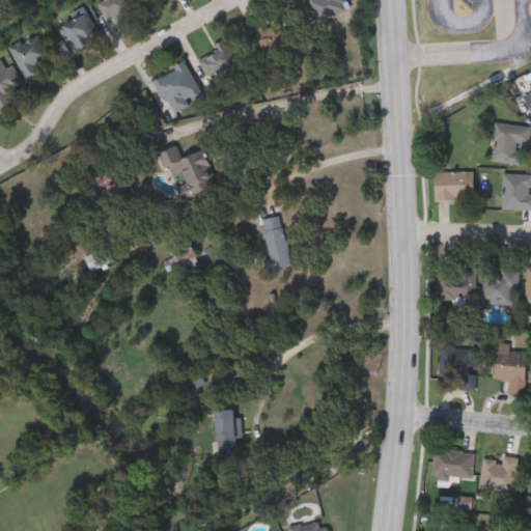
[(18,0),(0,8),(0,0),(18,0)]
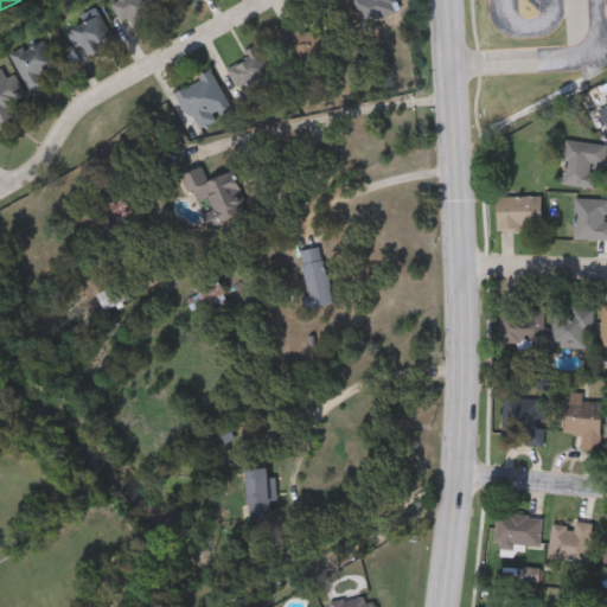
[(146,0),(158,18),(136,31),(131,19),(121,25),(107,4),(112,0),(146,0)]
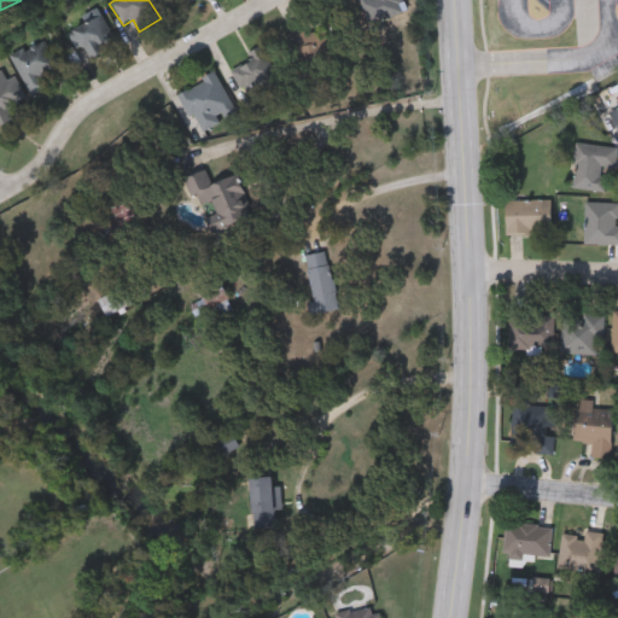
[(165,0),(196,0),(172,12),(165,0)]
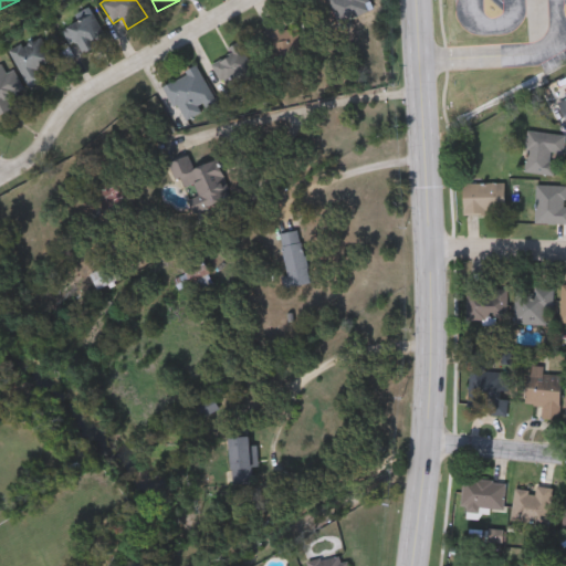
[(366,0),(368,12),(349,16),(352,27),(336,30),(329,0),(366,0)]
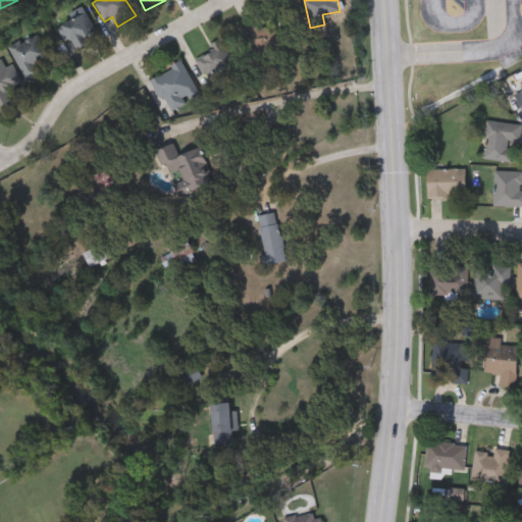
[(97,36),(70,49),(57,23),(83,10),(97,36)]
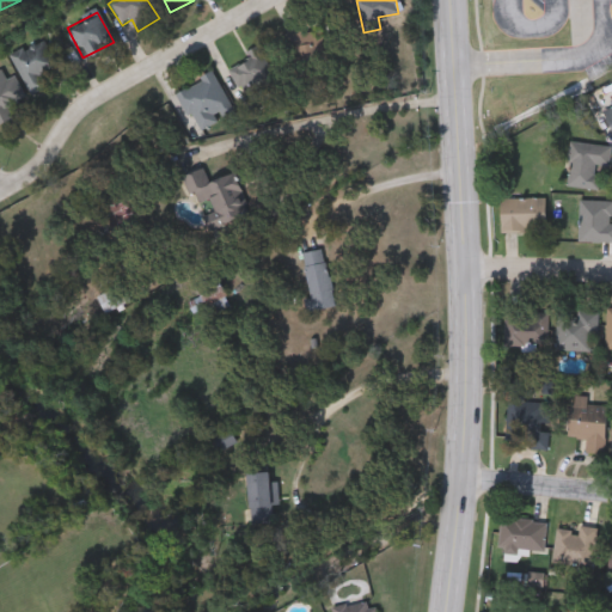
[(320,29),(325,68),(288,72),(285,32),(320,29)]
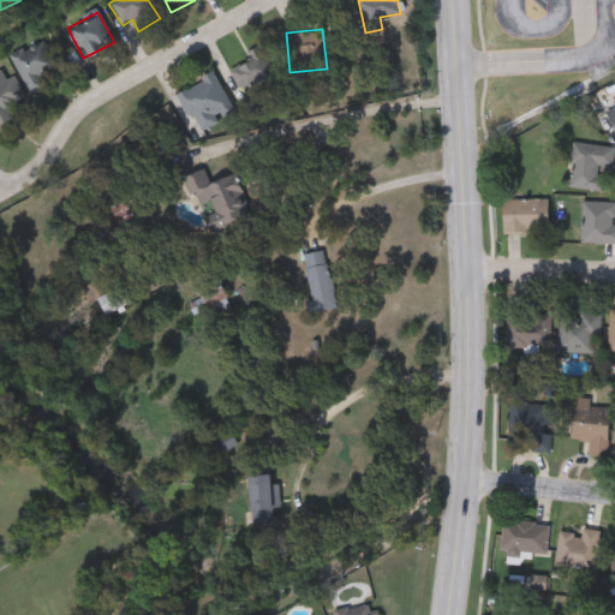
[(37,73),(45,88),(29,95),(7,54),(42,36),(57,64),(37,73)]
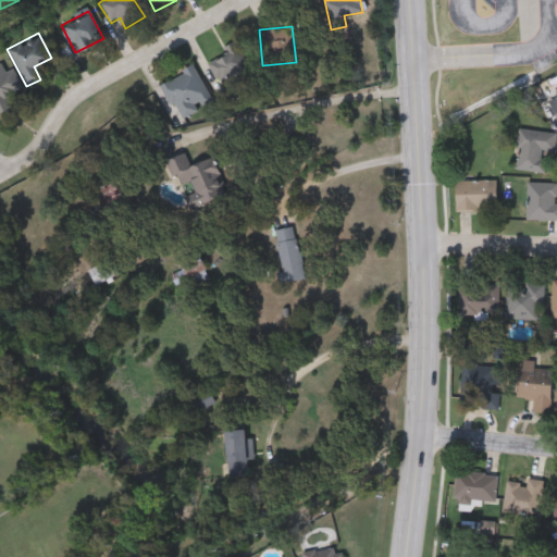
[(238,39),(255,74),(221,90),(208,63),(225,54),(222,47),(238,39)]
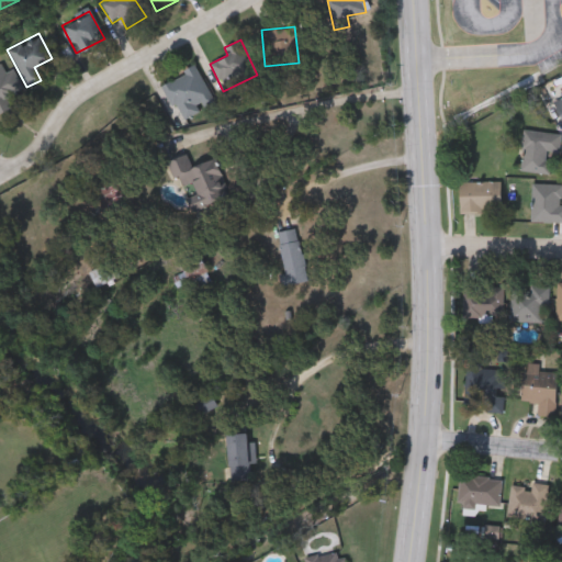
[(0,109),(0,63),(4,71),(12,68),(26,96),(0,109)]
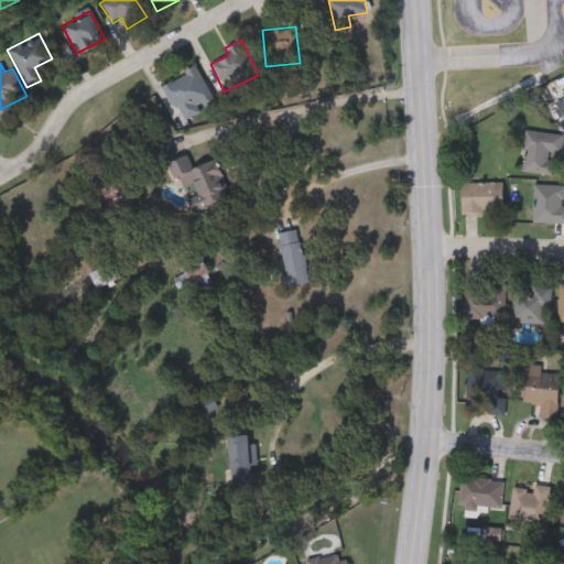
[(194,65),(215,104),(181,121),(160,84),(194,65)]
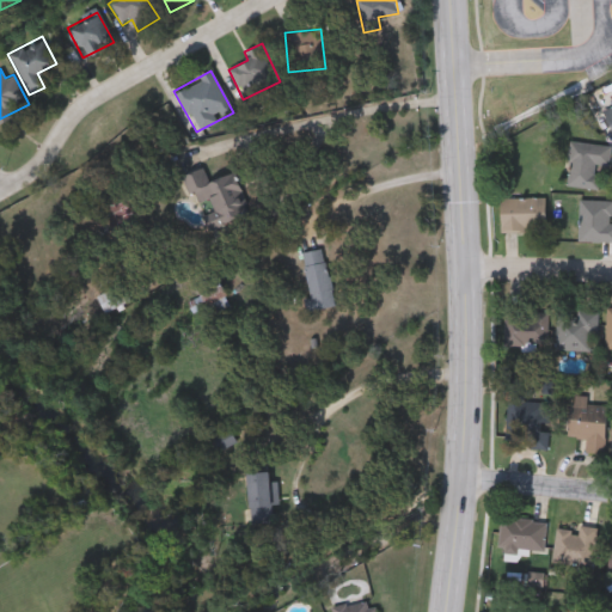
[(609,165),(601,165),(600,188),(568,187),(570,141),(610,144),(609,165)]
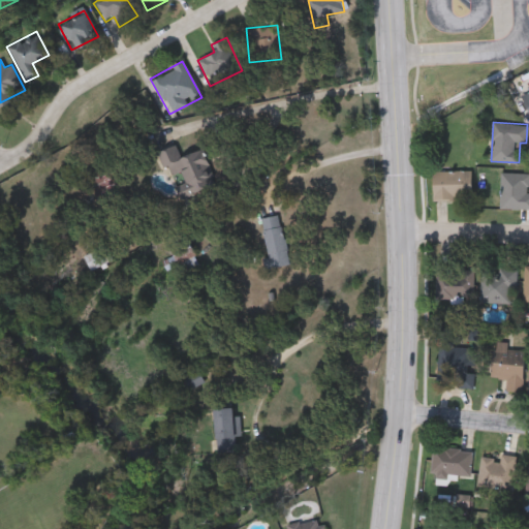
[(218,186),(205,150),(183,158),(179,147),(160,153),(170,182),(182,178),(186,189),(180,192),(182,198),(218,186)]
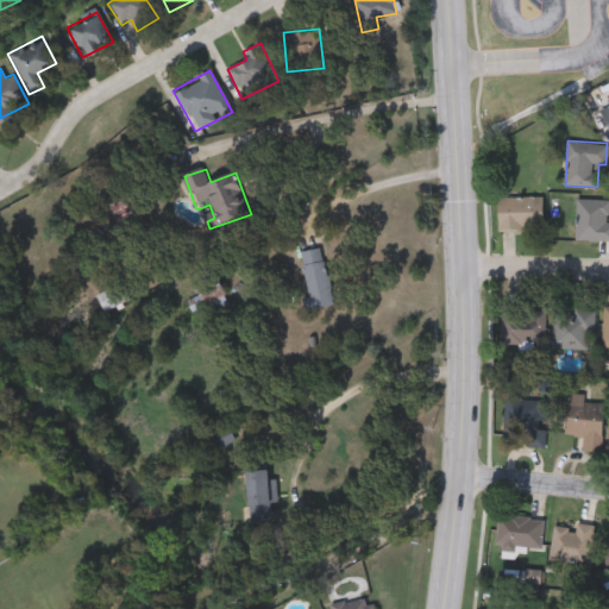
[(544,196),(544,230),(500,230),(500,196),(544,196)]
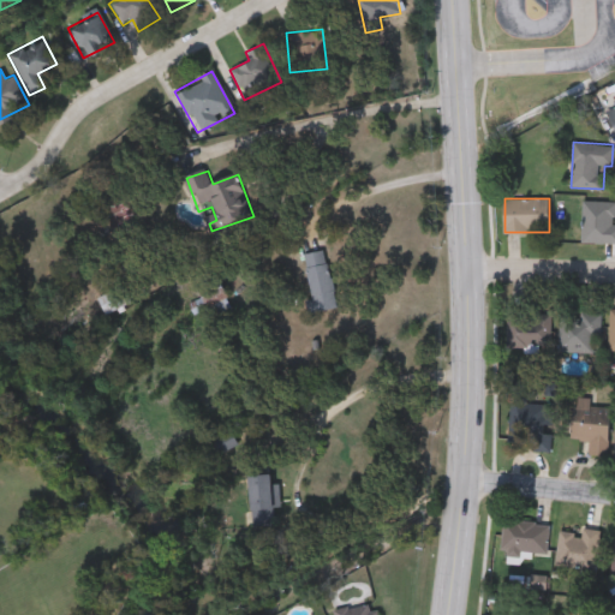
[(614,242),(583,242),(584,201),(614,201),(614,242)]
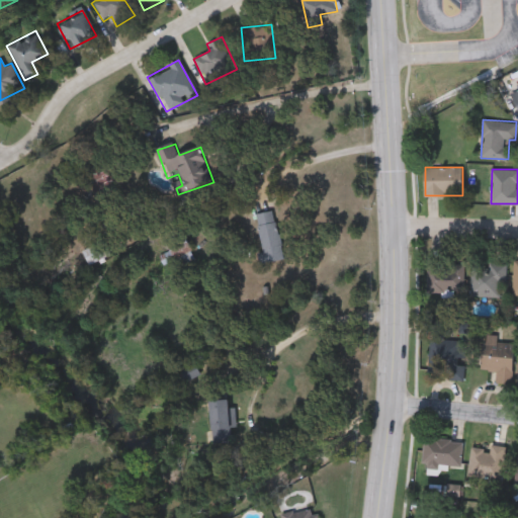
[(258,216),(266,264),(285,261),(277,212),(258,216)]
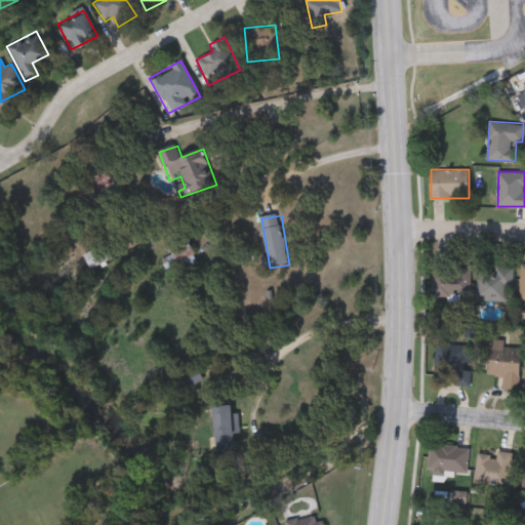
[(82,257),(90,272),(114,258),(107,245),(82,257)]
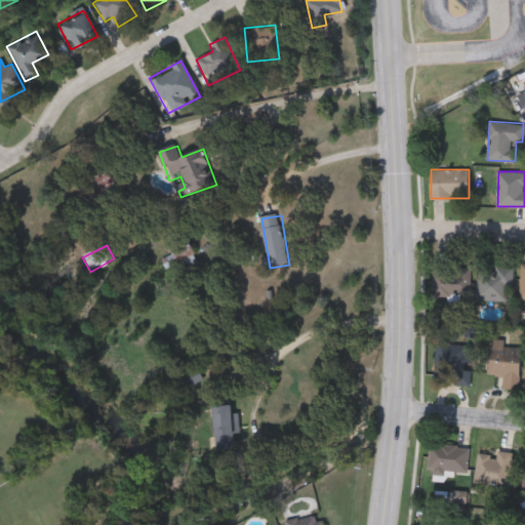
[(177,255),(180,261),(195,254),(192,248),(177,255)]
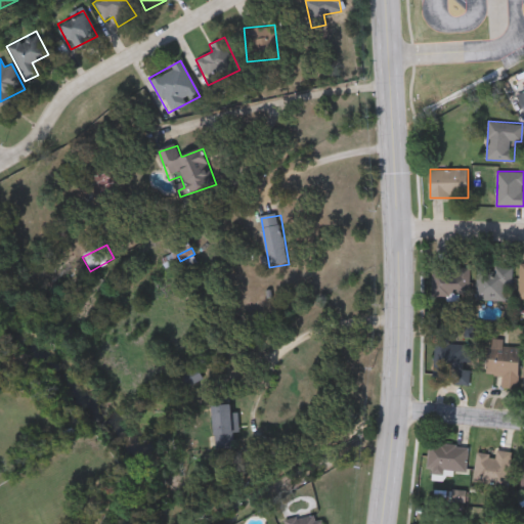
[(433,295),(434,255),(450,255),(449,270),(468,270),(467,296),(433,295)]
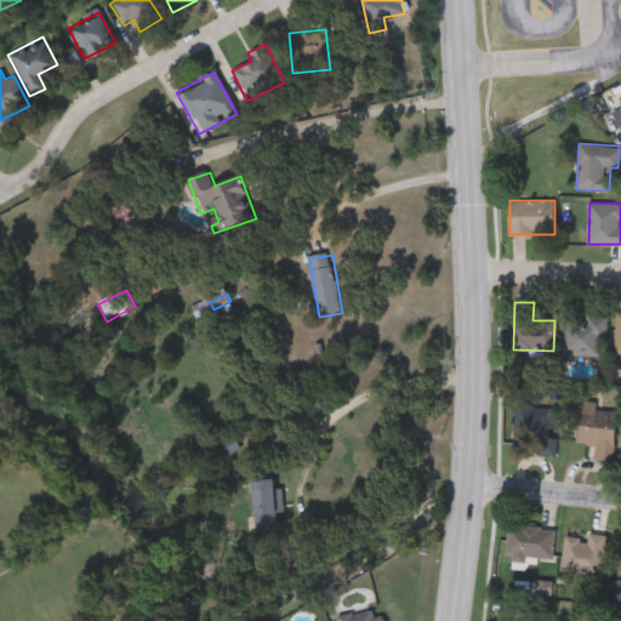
[(565,354),(565,313),(605,314),(604,355),(565,354)]
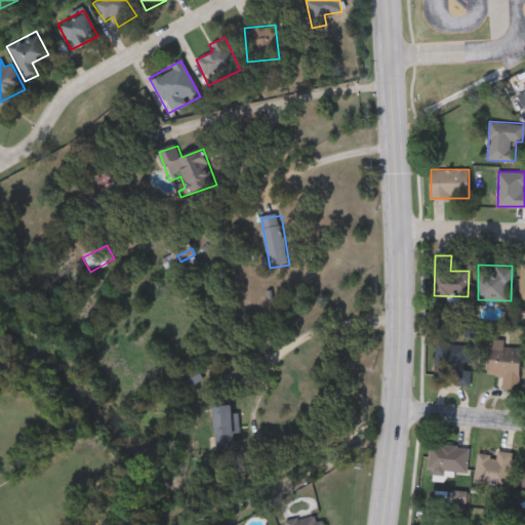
[(520,388),(503,387),(503,375),(488,374),(489,338),(503,339),(503,346),(521,347),(520,388)]
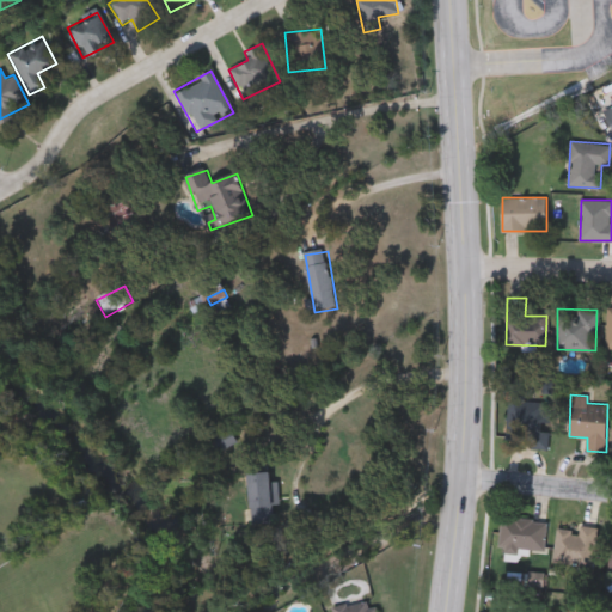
[(522,448),(522,401),(549,401),(549,448),(522,448)]
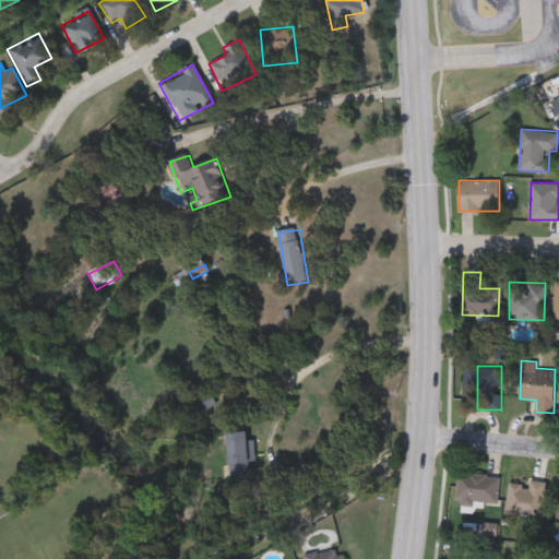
[(201,413),(217,405),(212,393),(195,402),(201,413)]
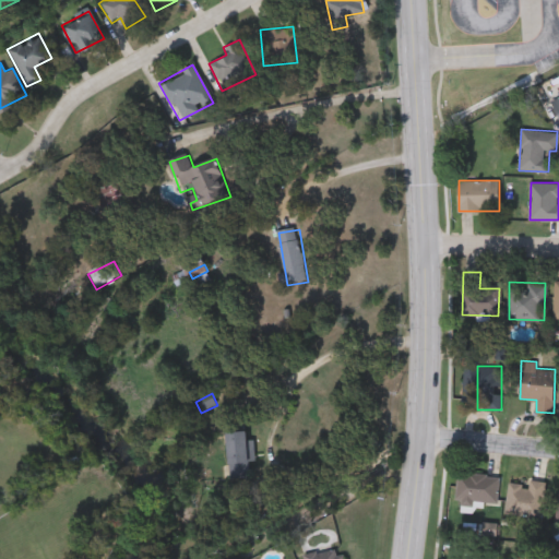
[(256,441),(248,441),(248,432),(227,432),(230,478),(258,477),(256,441)]
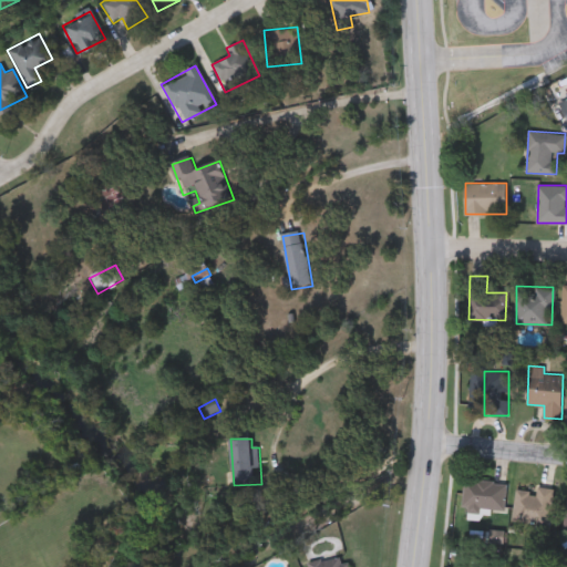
[(507,481),(505,513),(463,511),(464,477),(507,481)]
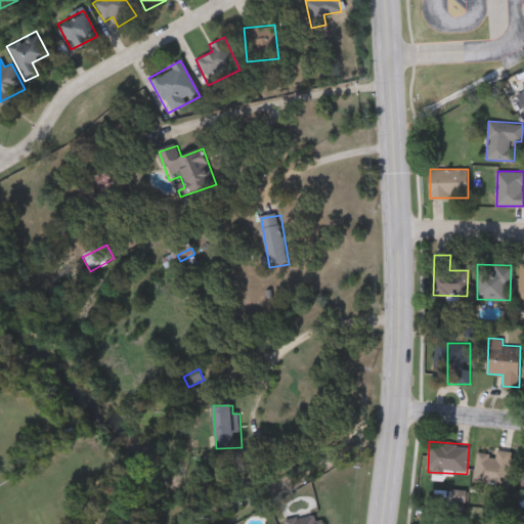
[(514,449),(514,481),(476,482),(475,450),(514,449)]
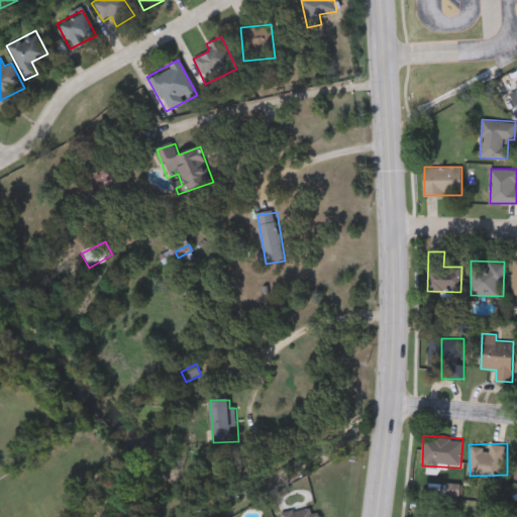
[(318,505),(320,516),(283,516),(282,512),(318,505)]
